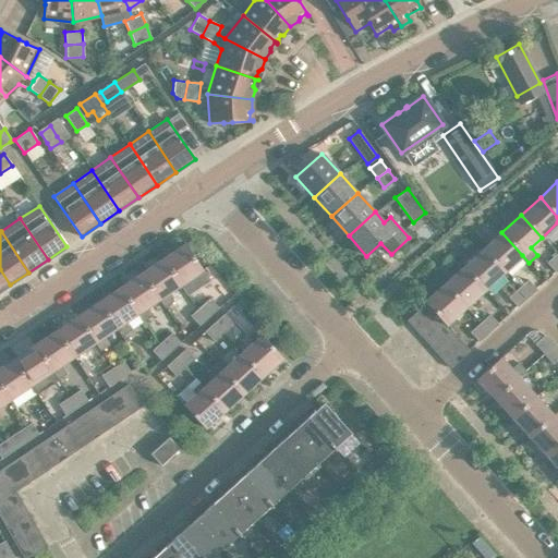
[(483,250),(504,273),(522,255),(501,232),(483,250)]
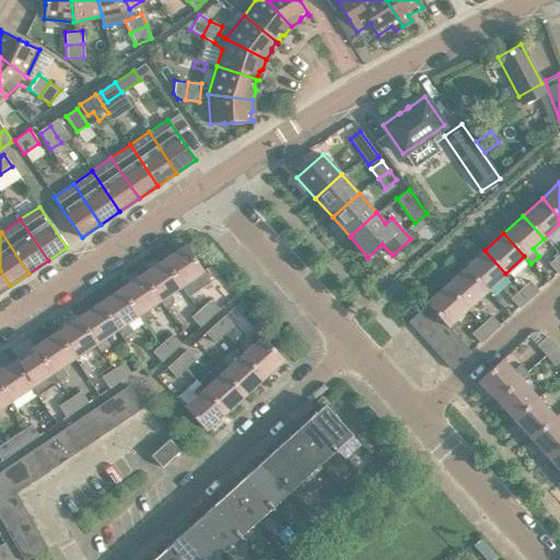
[(203,270),(186,245),(164,259),(181,286),(187,294),(196,288),(190,279),(203,270)]
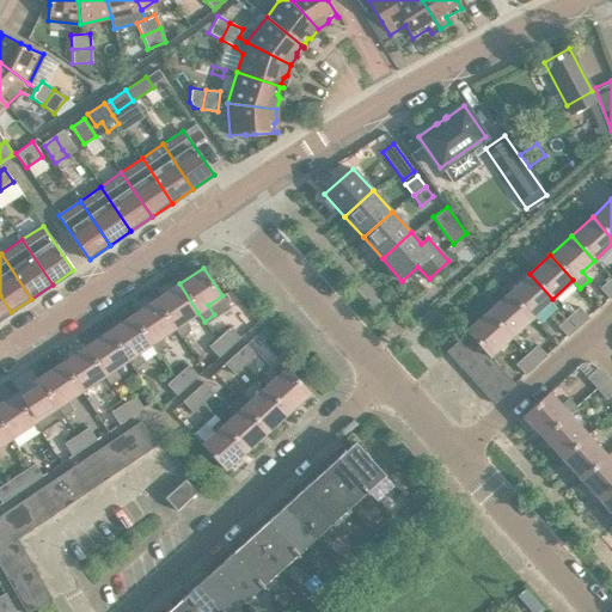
[(531,318),(552,299),(530,274),(508,293),(531,318)]
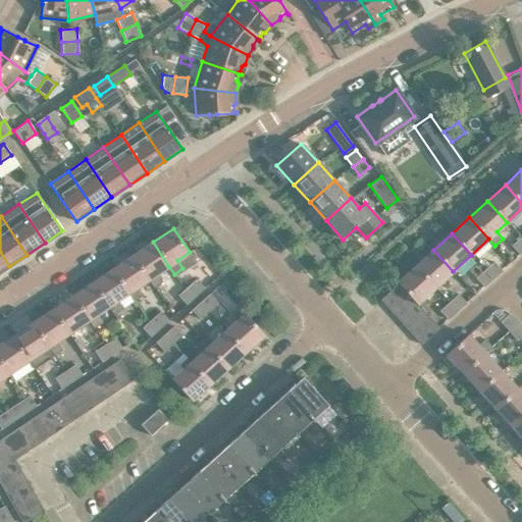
[(511,246),(519,255),(521,252),(521,239),(520,238),(511,246)]
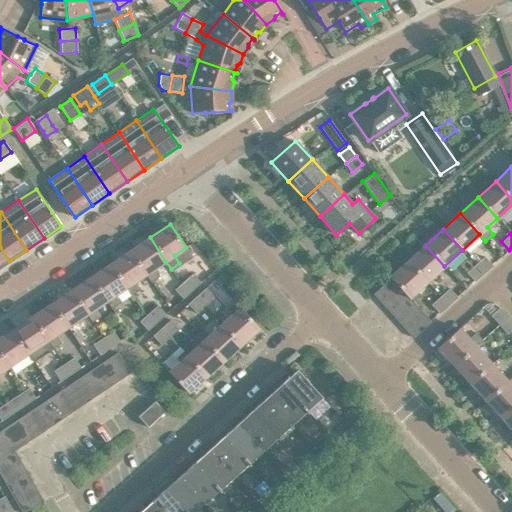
[(154,268),(165,261),(150,237),(130,250),(146,274),(151,282),(160,277),(154,268)]
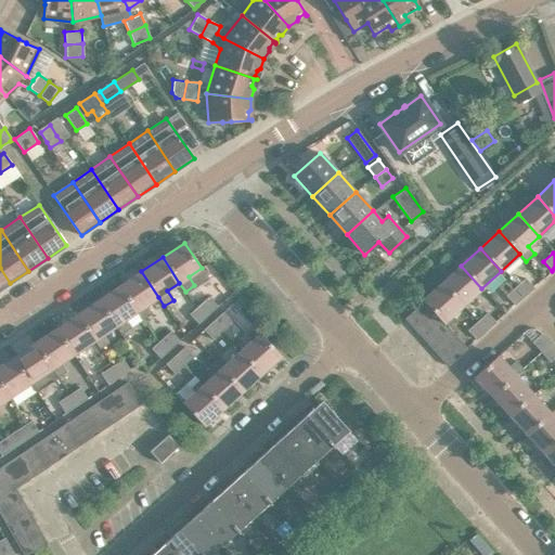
[(442,282),(463,305),(481,288),(461,266),(442,282)]
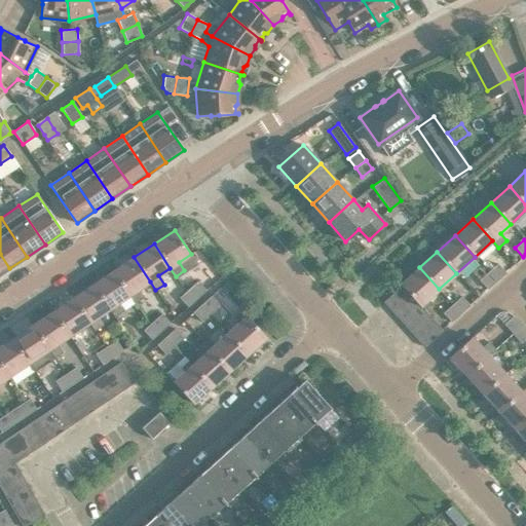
[(0,274),(9,268),(0,254),(0,274)]
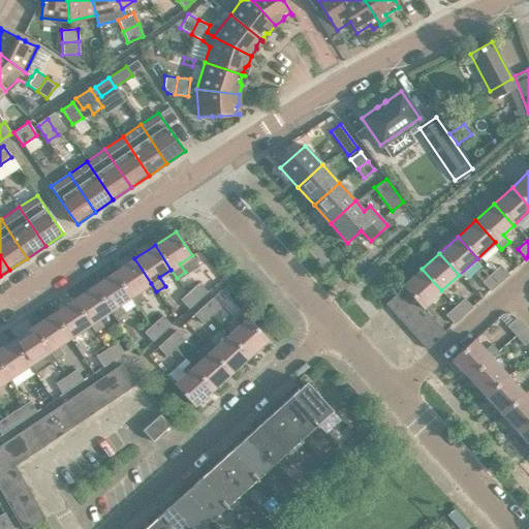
[(138,291),(151,283),(134,258),(114,273),(130,297),(136,305),(145,300),(138,291)]
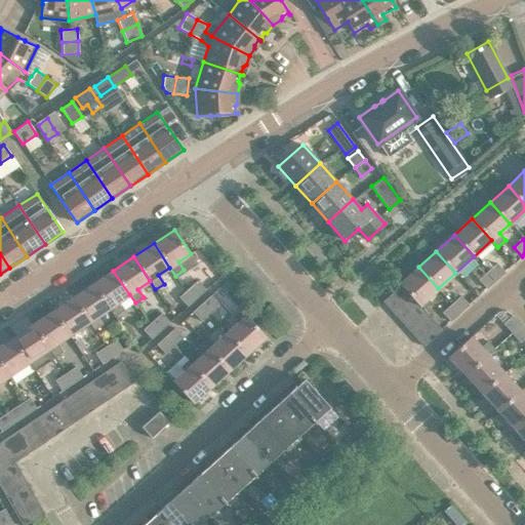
[(496,263),(487,271),(495,280),(505,272),(496,263)]
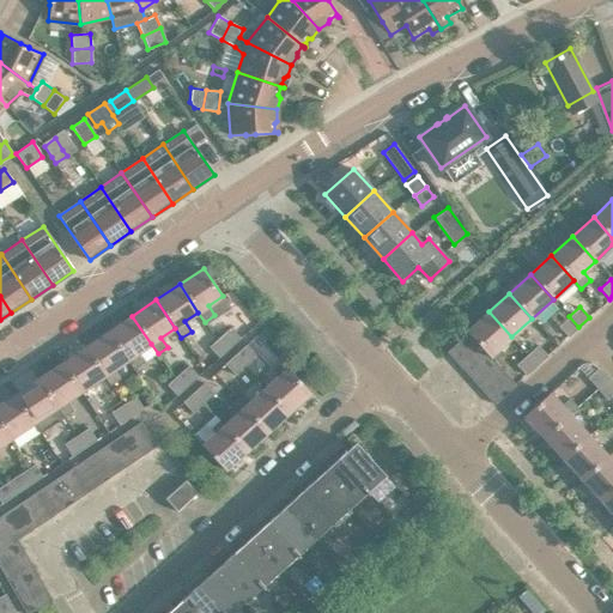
[(477,343),(486,353),(490,357),(511,337),(489,311),(467,332),(467,333),(477,343)]
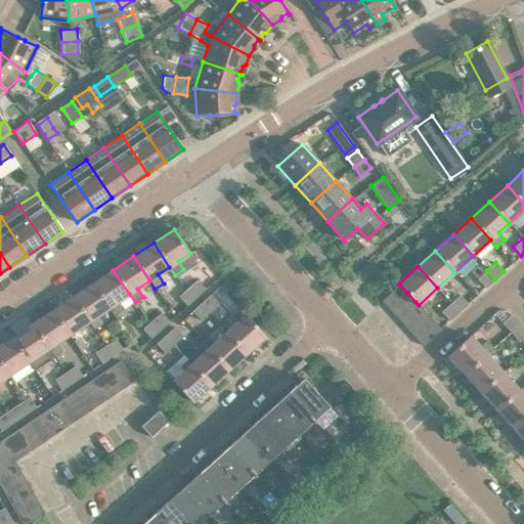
[(123,310),(118,302),(129,294),(113,270),(93,284),(108,307),(115,316),(123,310)]
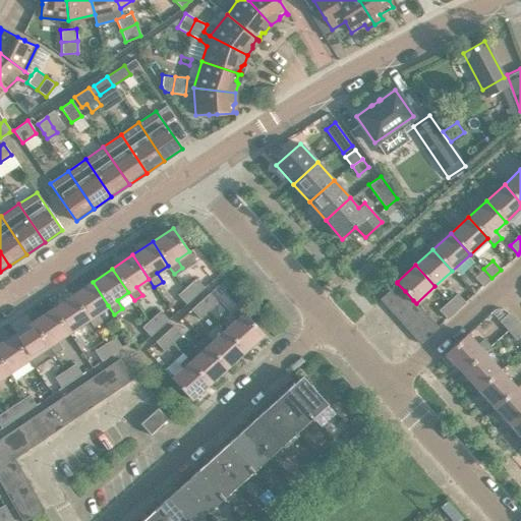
[(474,277),(482,286),(491,278),(483,269),(474,277)]
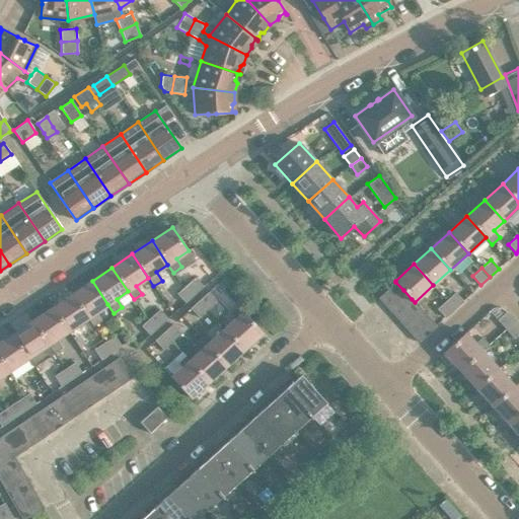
[(186,285),(194,294),(203,286),(195,277),(186,285)]
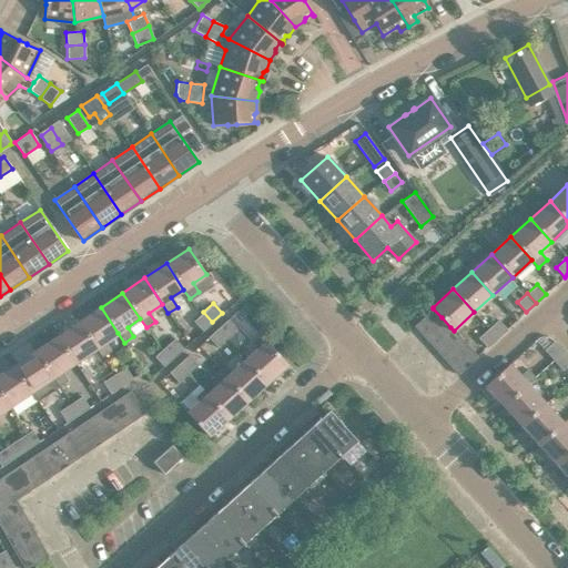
[(201,333),(205,337),(230,315),(235,321),(242,314),(233,304),(201,333)]
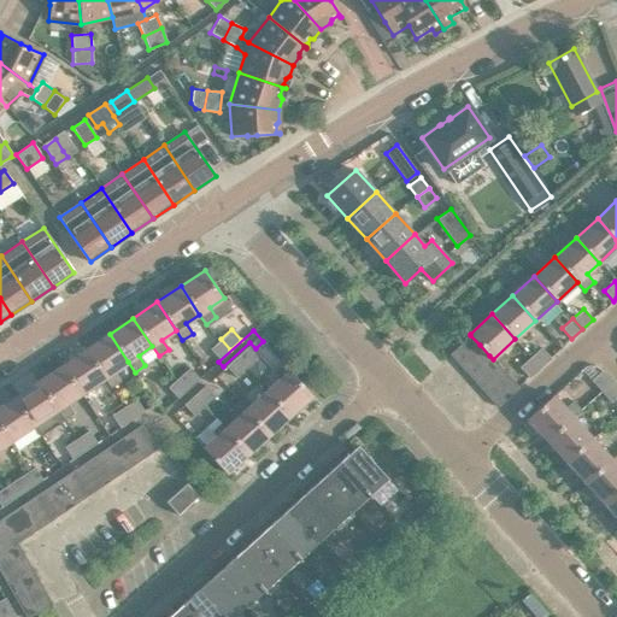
[(115,371),(128,362),(110,334),(86,350),(105,378),(111,388),(122,381),(115,371)]
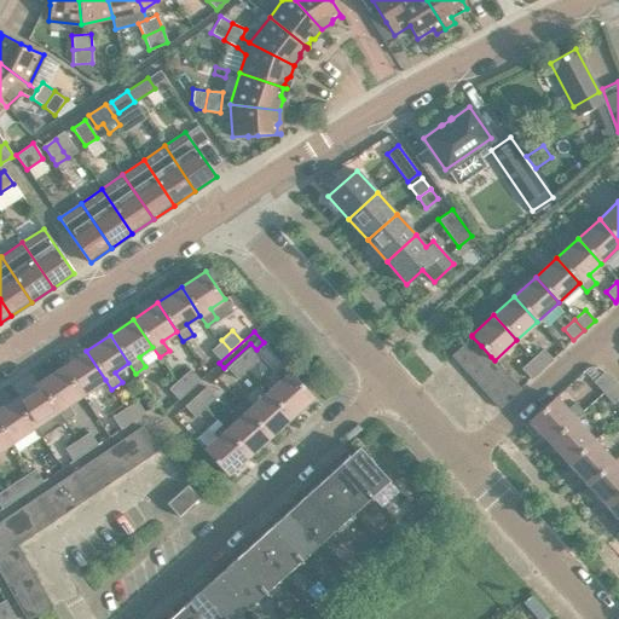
[(451,356),(461,365),(481,346),(472,336),(451,356)]
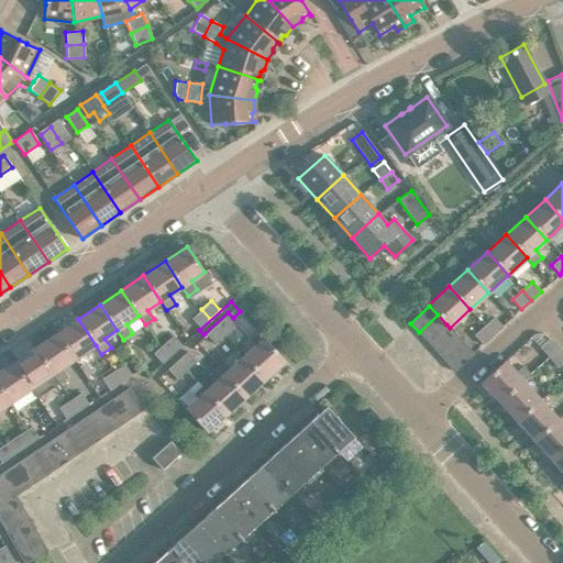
[(200,328),(210,319),(201,309),(191,318),(200,328)]
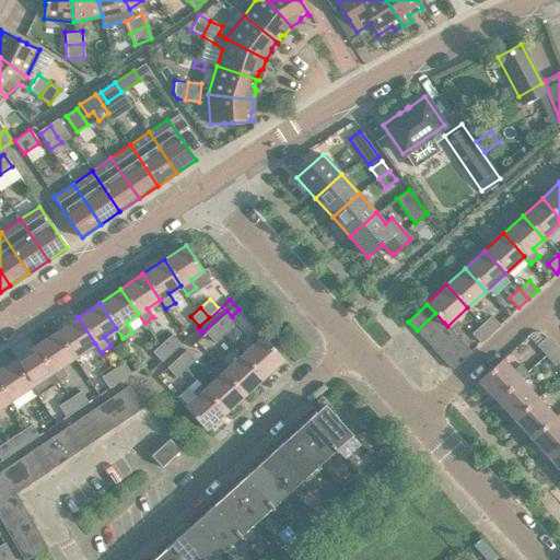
[(444,323),(435,313),(417,330),(426,340),(444,323)]
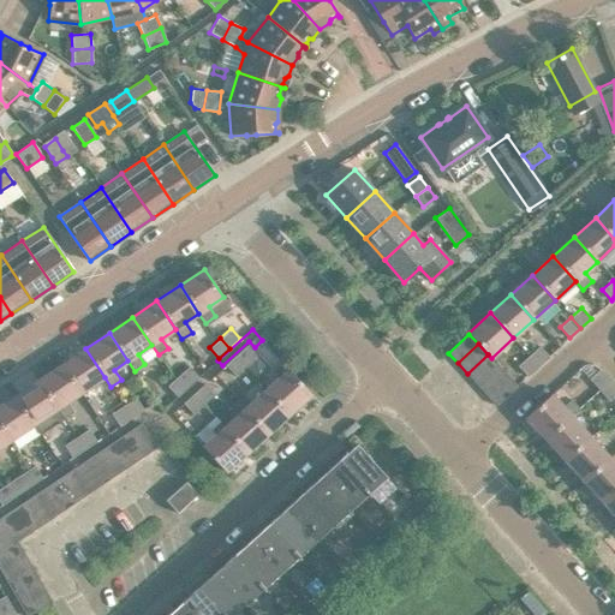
[(246,345),(236,354),(245,365),(256,356),(246,345)]
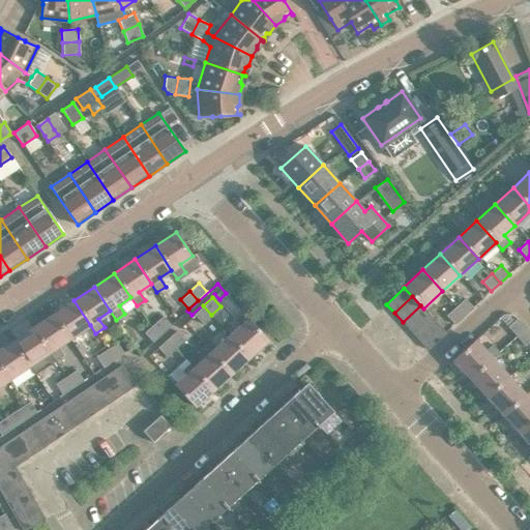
[(465,298),(455,306),(464,316),(473,307),(465,298)]
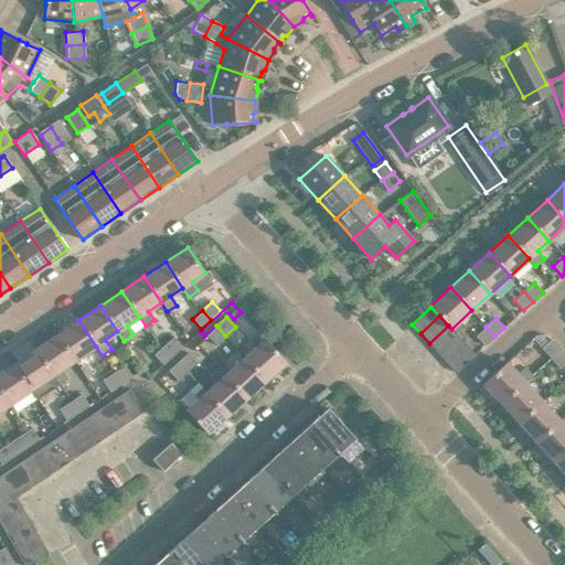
[(56,334),(74,361),(96,347),(78,320),(56,334)]
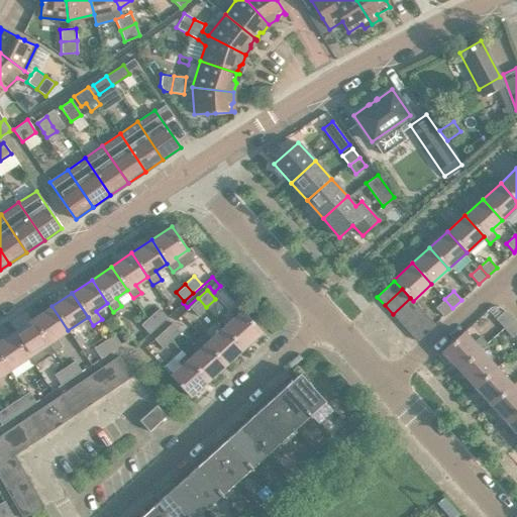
[(197,316),(206,307),(198,298),(189,307),(197,316)]
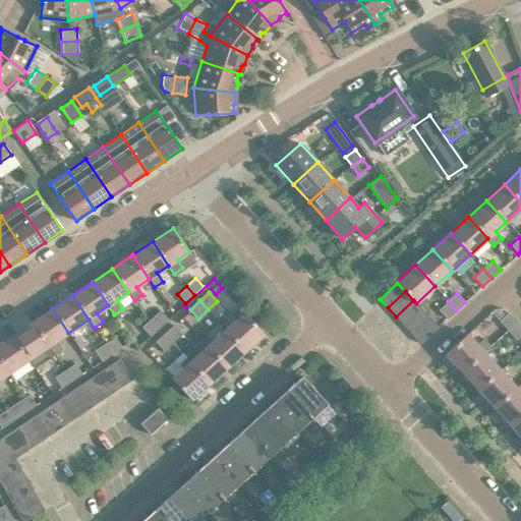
[(403,326),(421,309),(416,303),(413,300),(396,316),(403,326)]
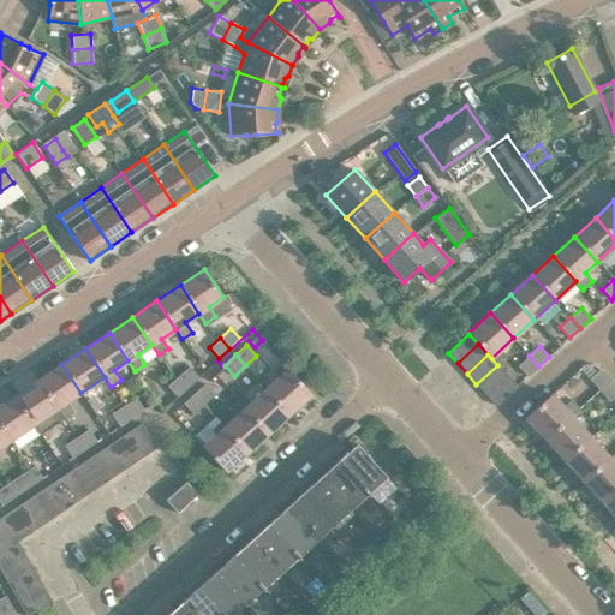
[(518,365),(527,376),(538,366),(529,356),(518,365)]
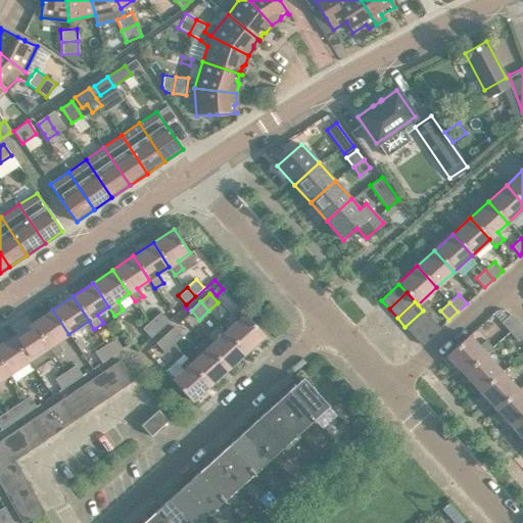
[(237,321),(227,330),(246,351),(265,335),(239,307),(232,315),(237,321)]
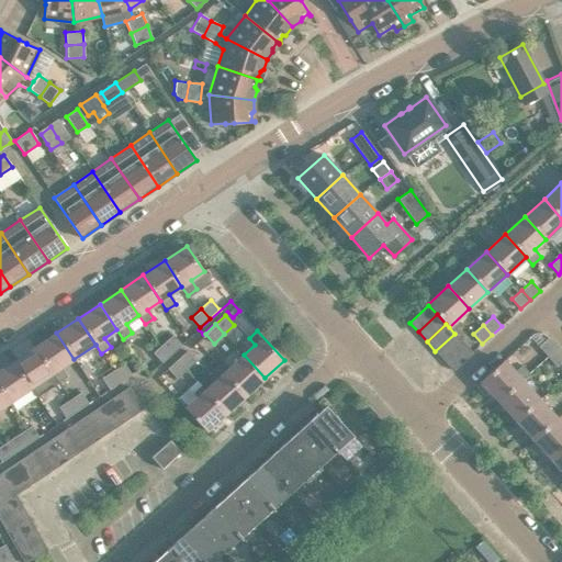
[(53,373),(74,359),(56,333),(35,347),(53,373)]
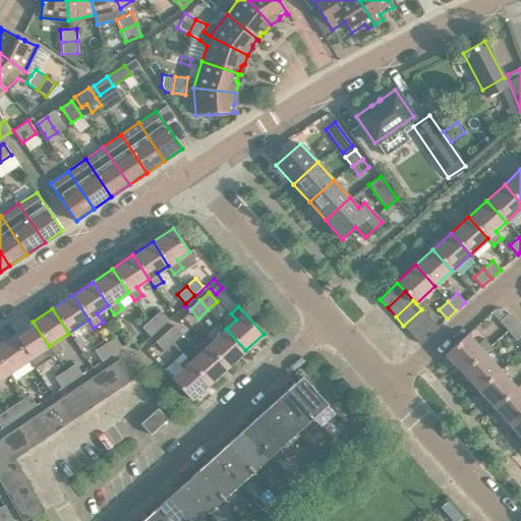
[(403,326),(411,334),(429,317),(421,309),(403,326)]
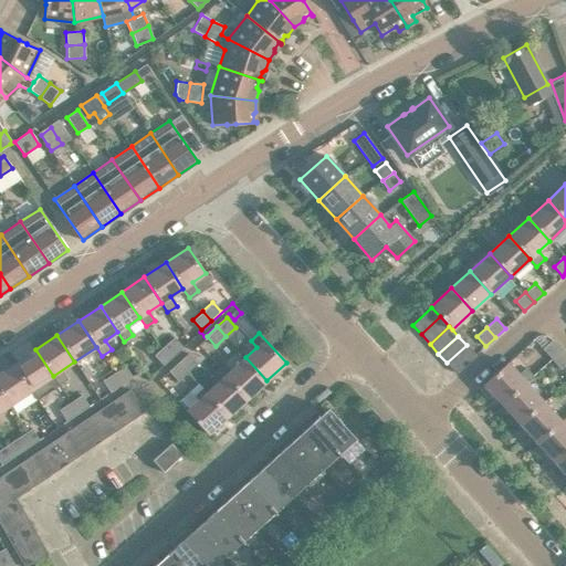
[(164,346),(173,356),(182,347),(174,337),(164,346)]
